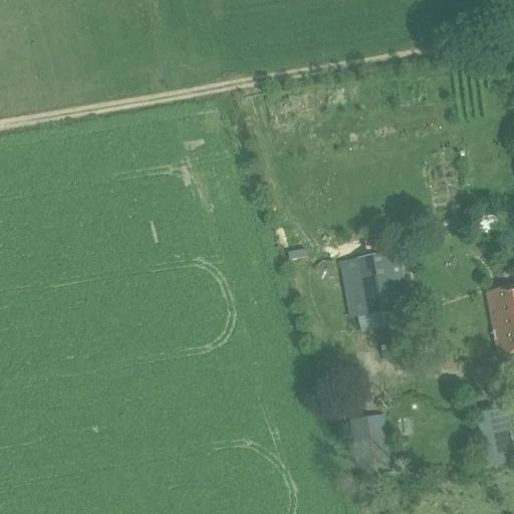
[(486,226),(490,243),(505,239),(501,222),(486,226)]
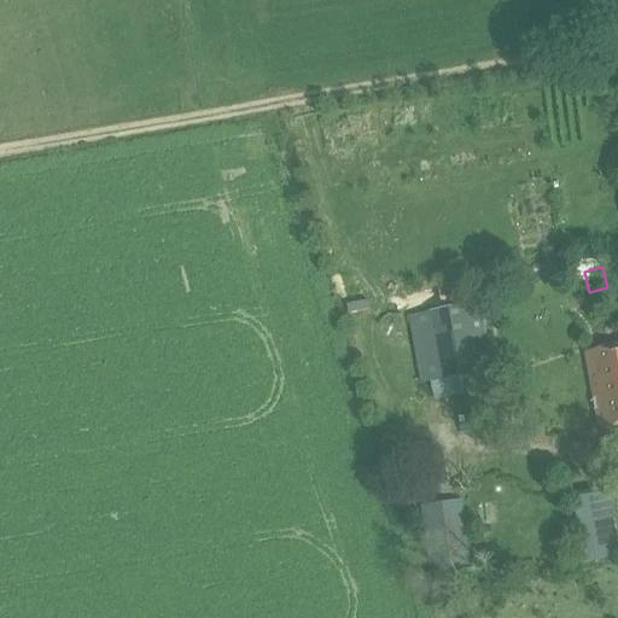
[(420,384),(424,404),(495,391),(491,372),(479,303),(467,305),(462,283),(425,290),(429,312),(407,315),(420,384)]
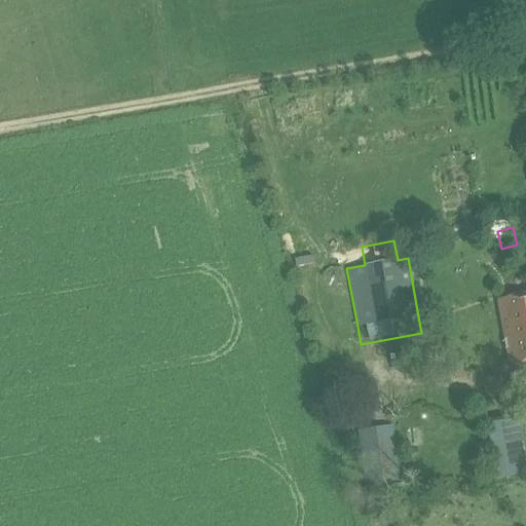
[(296,267),(314,264),(312,256),(295,259),(296,267)]
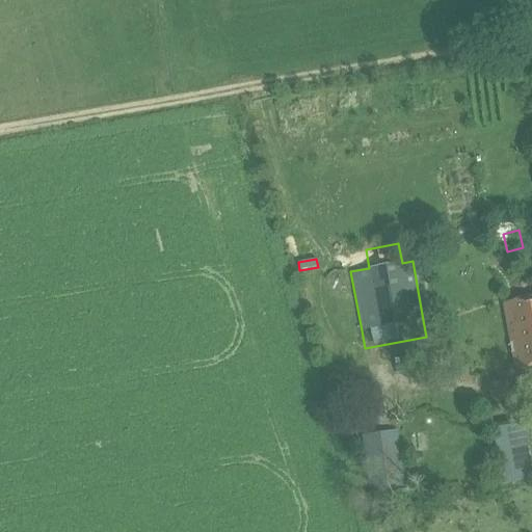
[(531,299),(504,304),(514,369),(531,366),(531,299)]
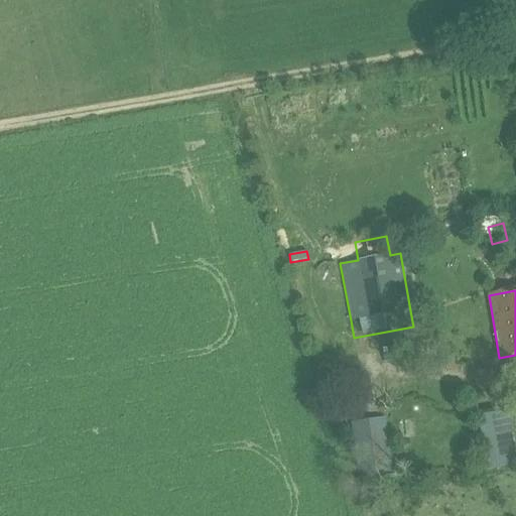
[(351,422),(359,485),(394,480),(384,417),(351,422)]
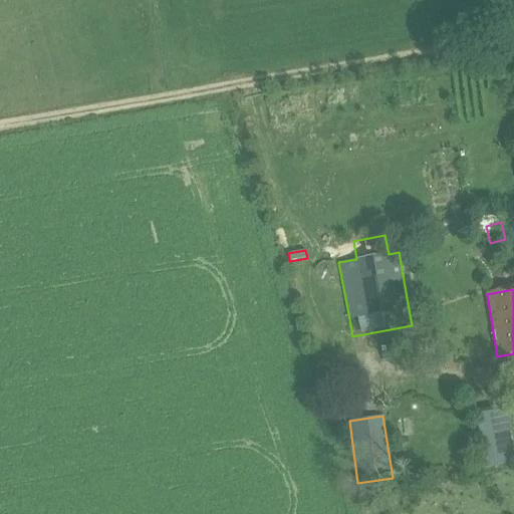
[(487,467),(513,462),(513,443),(509,416),(478,422),(487,467)]
